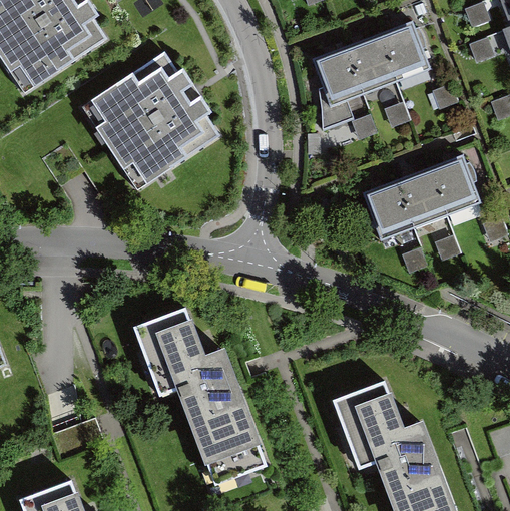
[(0,64),(23,98),(105,44),(76,0),(0,0),(0,64)]
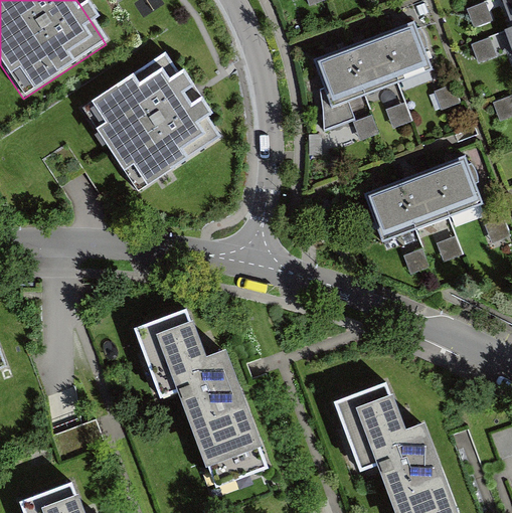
[(305,0),(309,9),(328,2),(327,0),(305,0)]
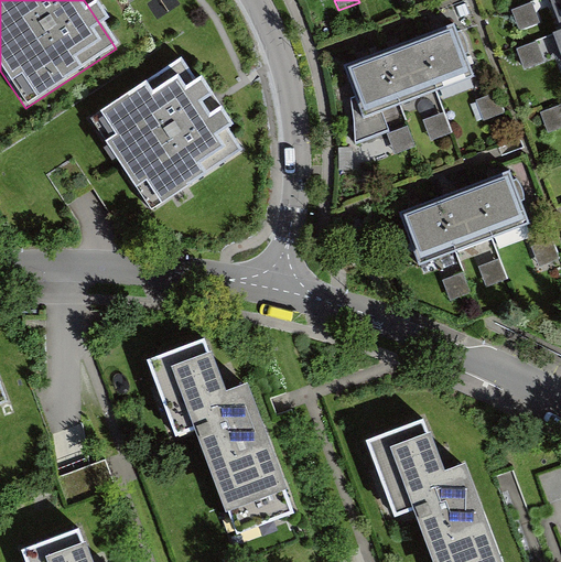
[(560,0),(548,0),(557,23),(560,21),(560,0)]
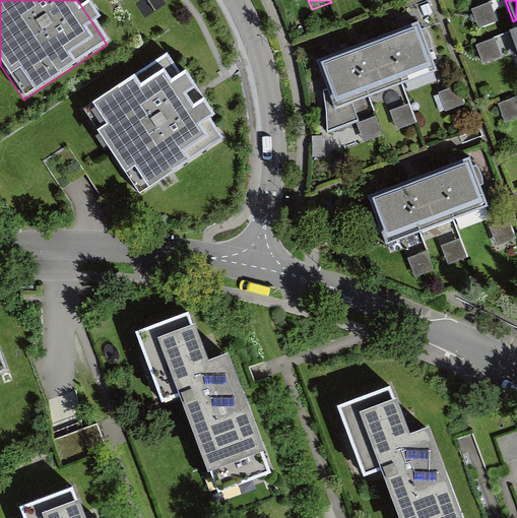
[(413,17),(382,30),(399,75),(432,63),(413,17)]
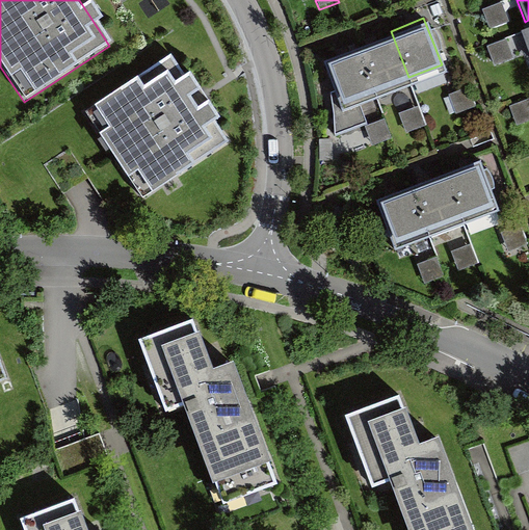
[(528,20),(525,22),(518,25),(528,55),(528,20)]
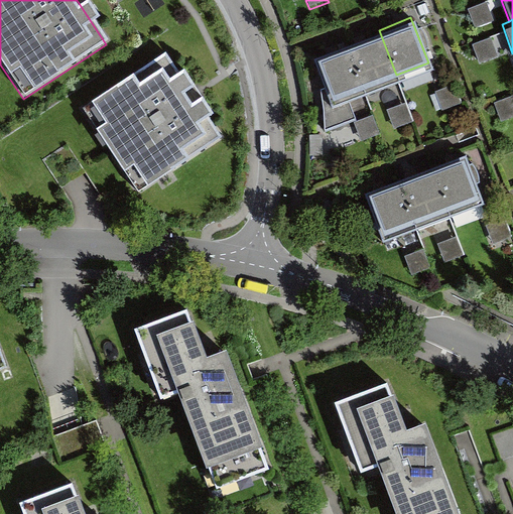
[(379,30),(346,41),(362,89),(396,75),(379,30)]
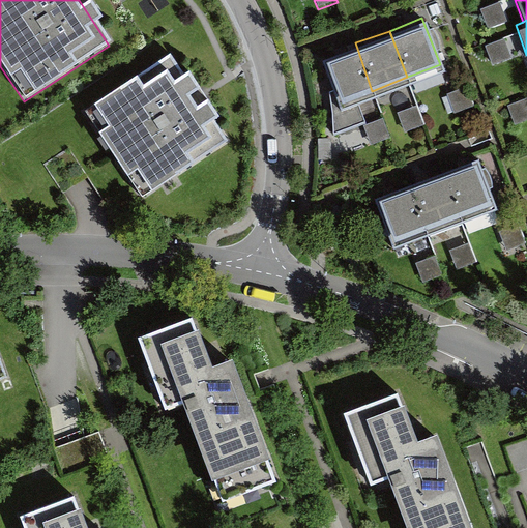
[(355,42),(321,55),(339,103),(372,91),(355,42)]
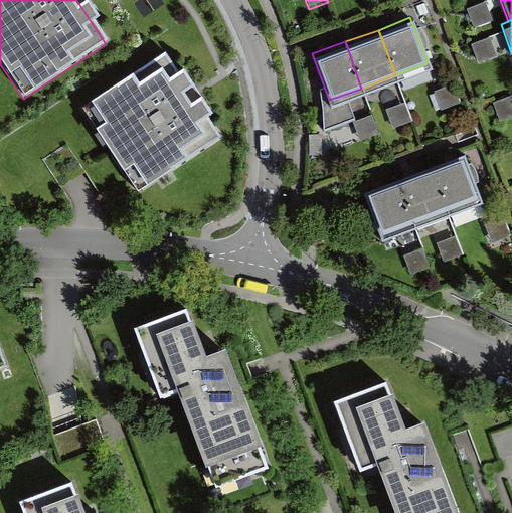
[(79,113),(136,197),(220,141),(164,57),(79,113)]
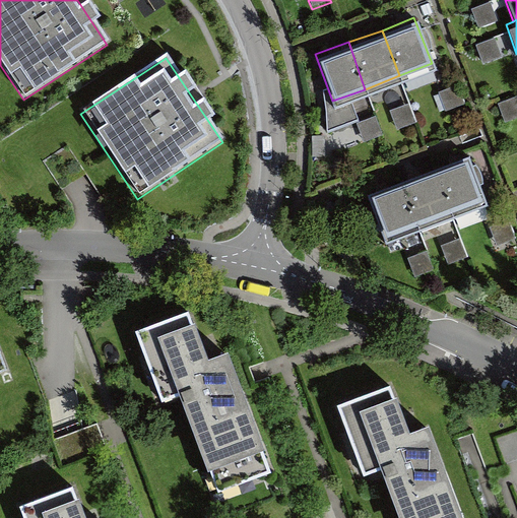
[(394,131),(414,128),(411,108),(391,112),(394,131)]
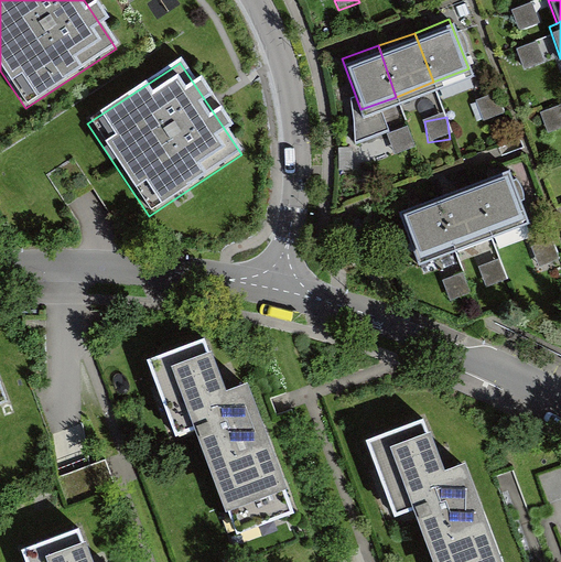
[(504,166),(468,180),(488,231),(524,217),(504,166)]
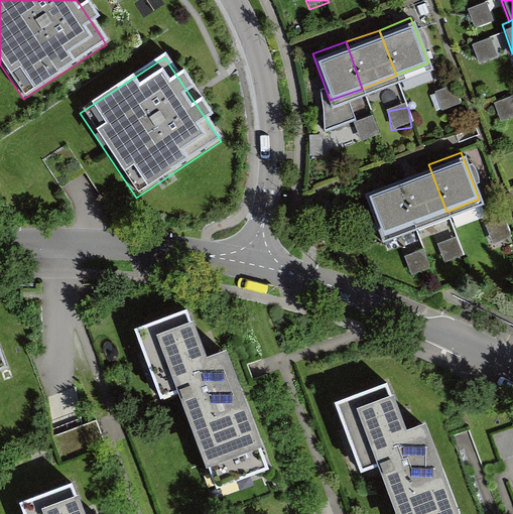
[(428,164),(397,176),(414,224),(446,212),(428,164)]
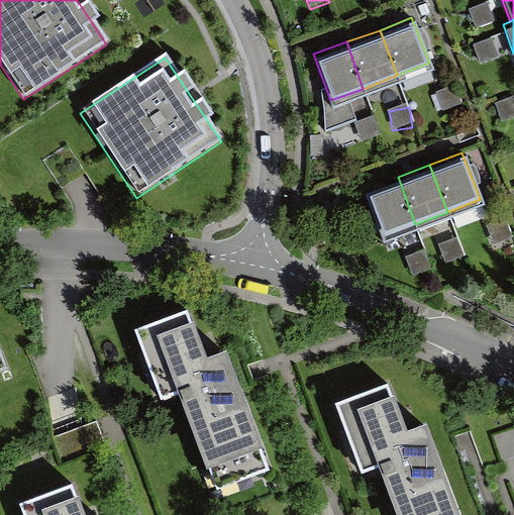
[(366,188),(384,236),(415,224),(398,177),(366,188)]
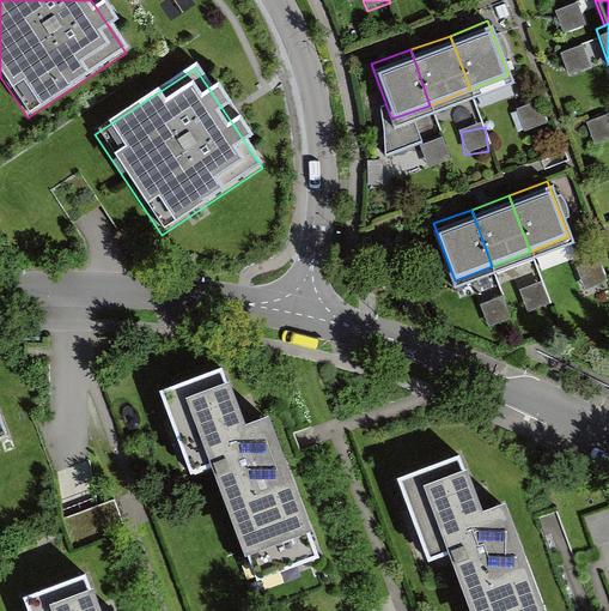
[(542,288),(521,292),(525,313),(547,308),(542,288)]
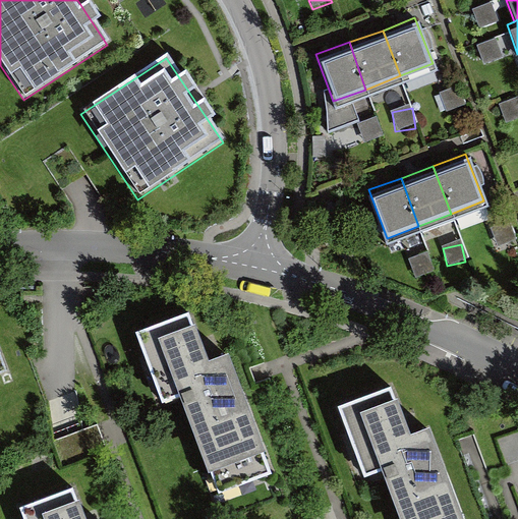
[(160,403),(179,396),(216,495),(270,474),(225,354),(206,362),(187,312),(133,333),(160,403)]
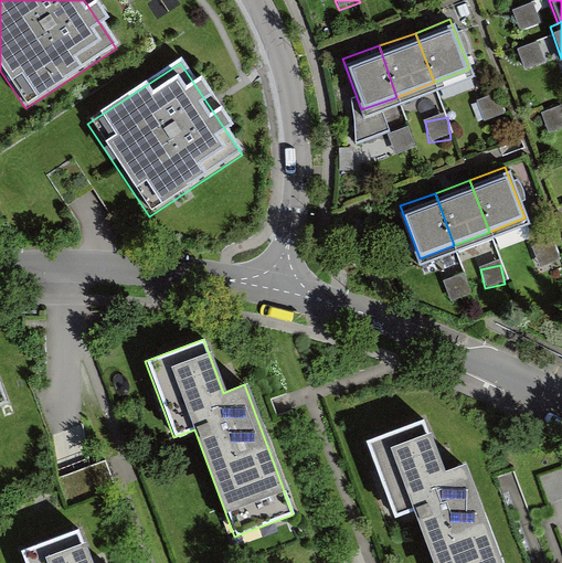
[(0,410),(10,406),(0,378),(0,410)]
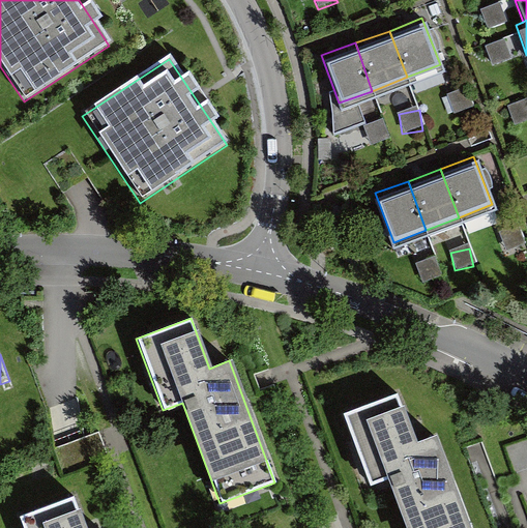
[(370,485),(387,477),(406,527),(468,527),(434,436),(415,442),(397,392),(343,412),(370,485)]
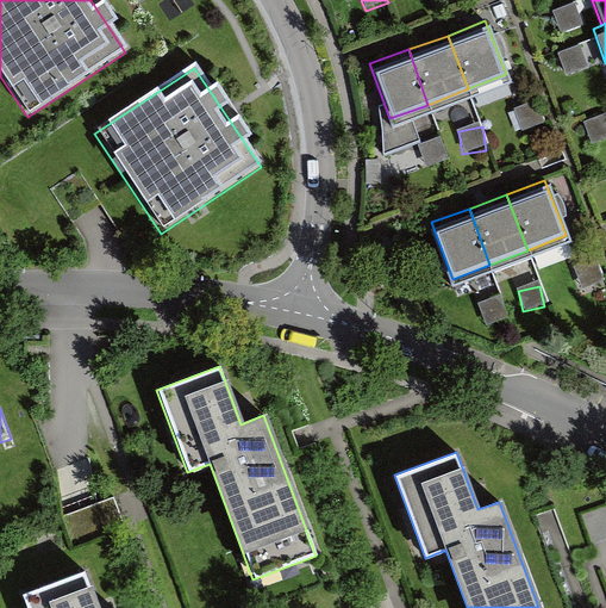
[(95,607),(83,571),(22,594),(25,607),(95,607)]
